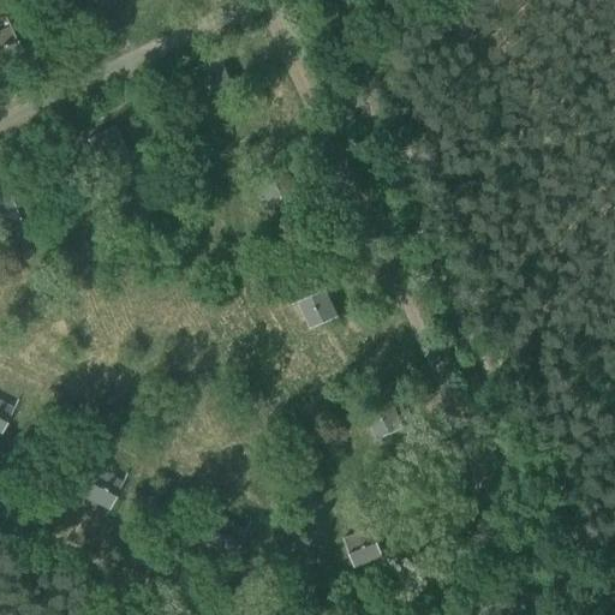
[(0,30),(0,65),(22,55),(7,28),(0,30)]
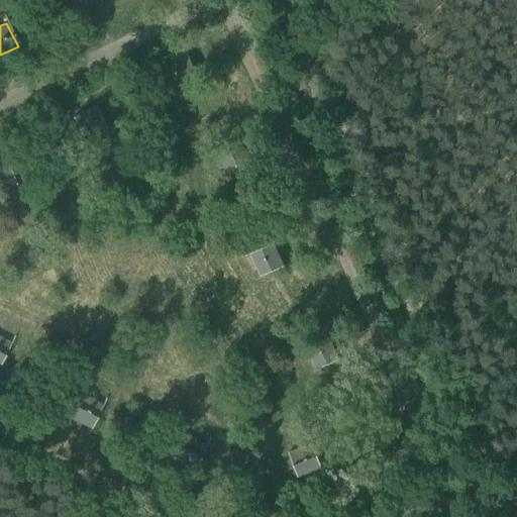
[(161,60),(171,83),(196,72),(186,48),(161,60)]
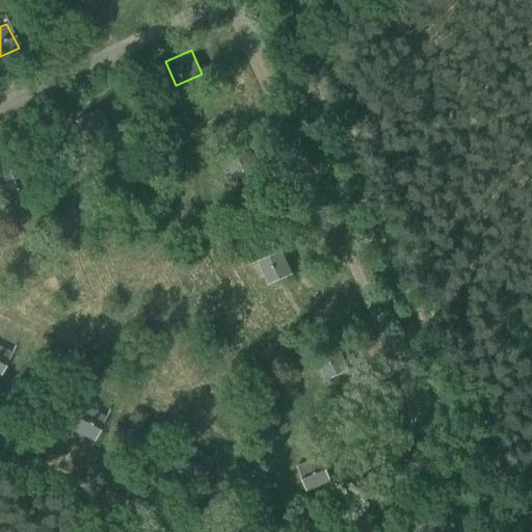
[(76,120),(86,144),(109,134),(99,109),(76,120)]
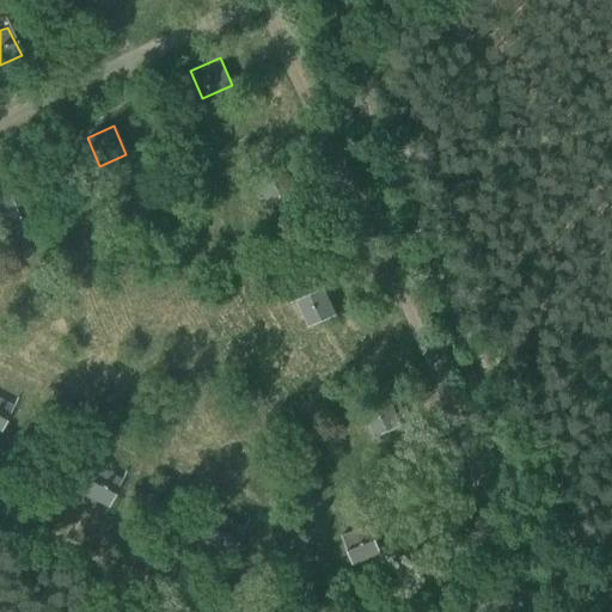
[(257,182),(268,209),(298,196),(286,169),(257,182)]
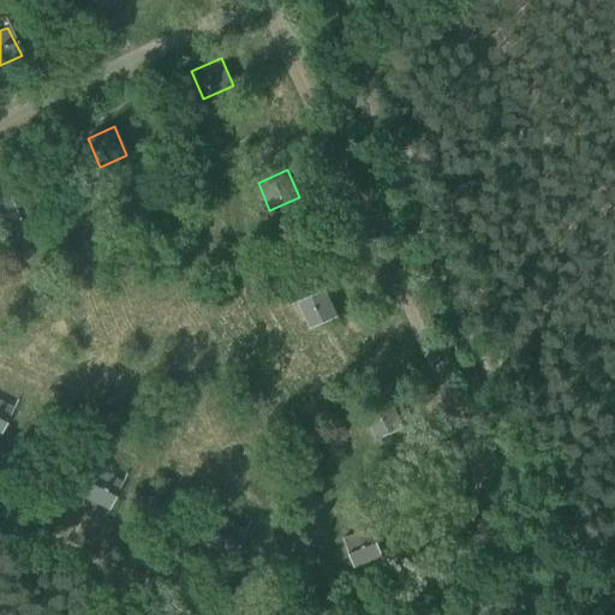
[(0,193),(0,227),(19,219),(6,191),(0,193)]
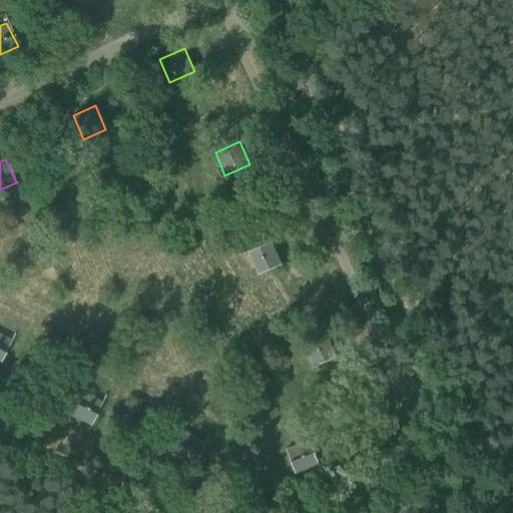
[(246,252),(258,276),(282,265),(271,241),(246,252)]
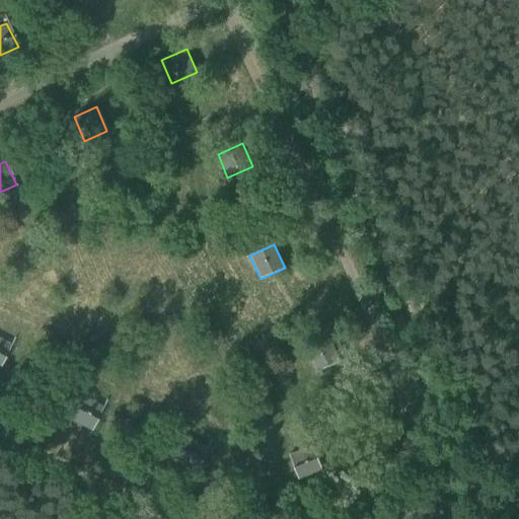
[(305,350),(316,372),(342,361),(331,338),(305,350)]
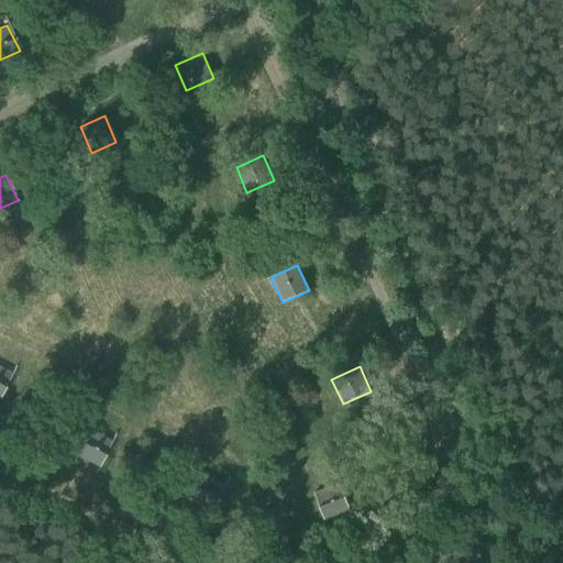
[(0,393),(11,374),(0,367),(0,393)]
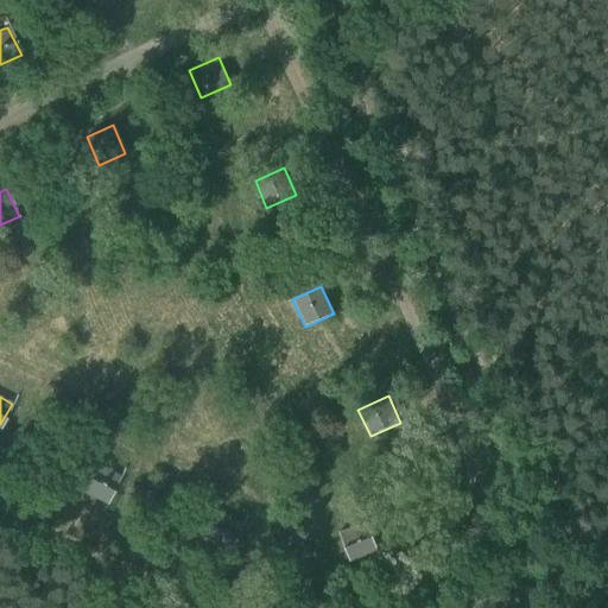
[(78,493),(106,506),(121,477),(94,463),(78,493)]
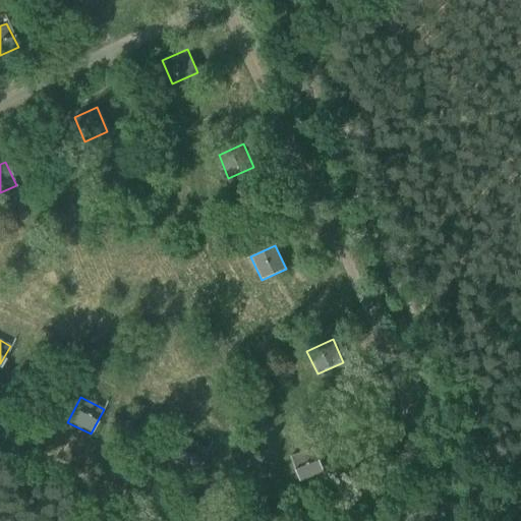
[(171,464),(193,475),(207,451),(184,439),(171,464)]
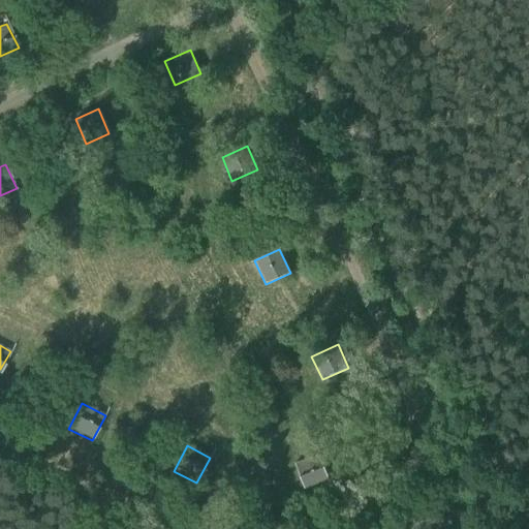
[(329,479),(318,455),(294,464),(305,490),(329,479)]
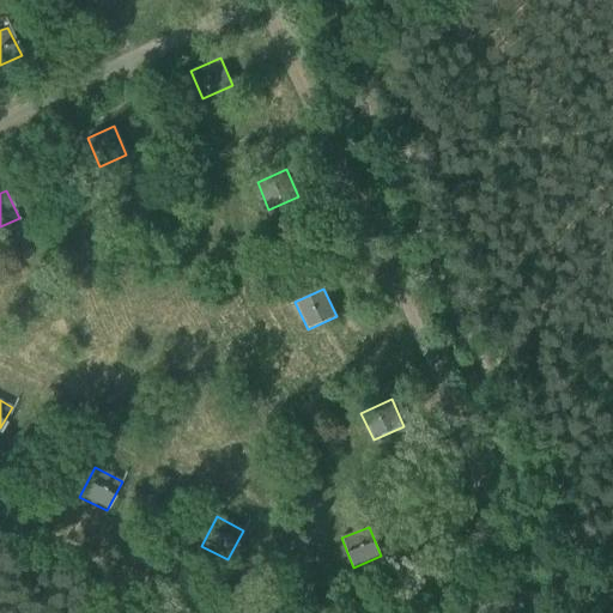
All buildings are outlined.
